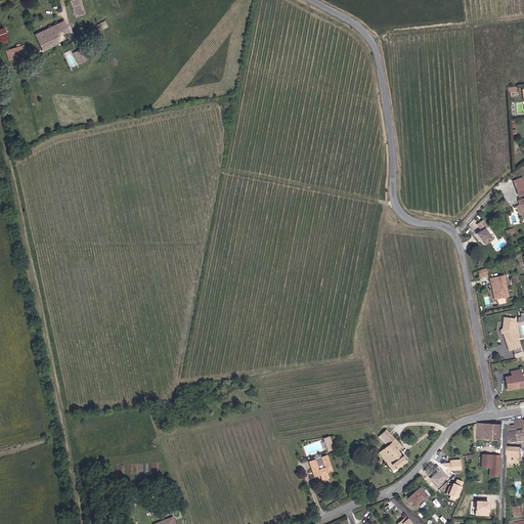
[(64,33),(61,26),(33,39),(39,53),(62,43),(59,36),(64,33)]
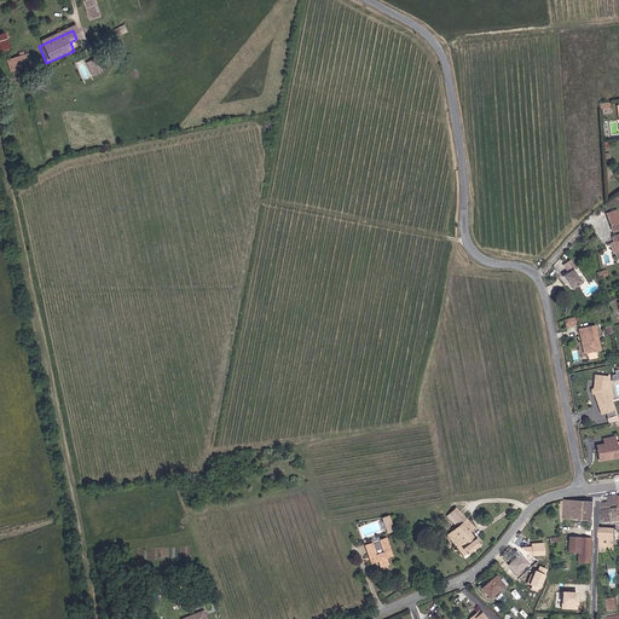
[(7,74),(30,69),(28,57),(5,62),(7,74)]
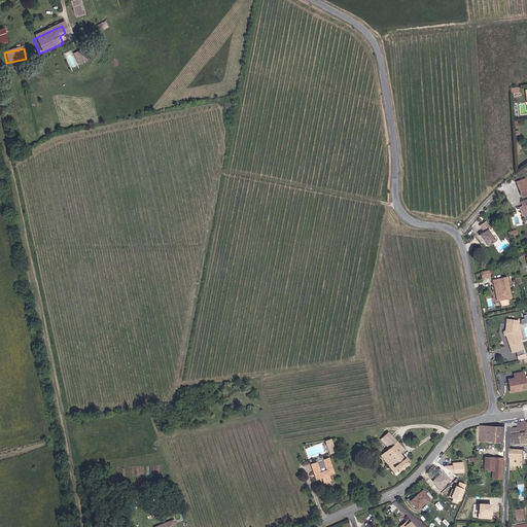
[(88,63),(82,53),(77,55),(77,54),(72,57),(77,68),(83,66),(82,65),(88,63)]
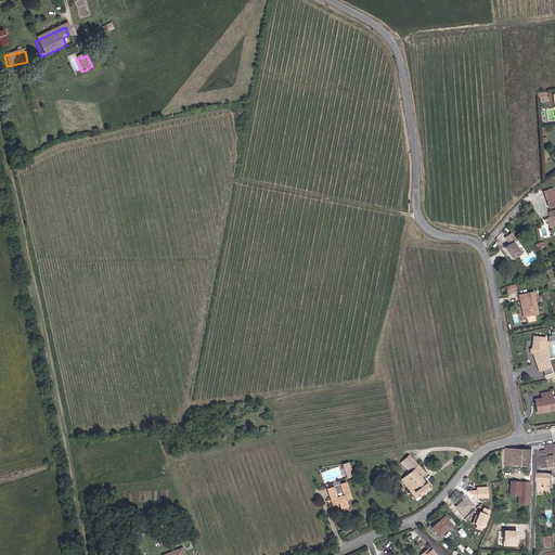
[(554,206),(554,189),(554,188),(544,192),(550,208),(554,206)]
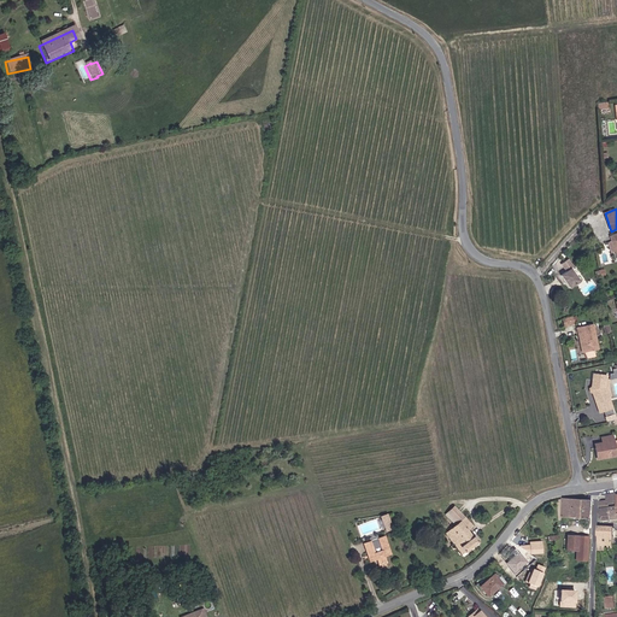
[(575,266),(570,259),(562,265),(566,272),(563,275),(573,289),(581,282),(573,269),(575,266)]
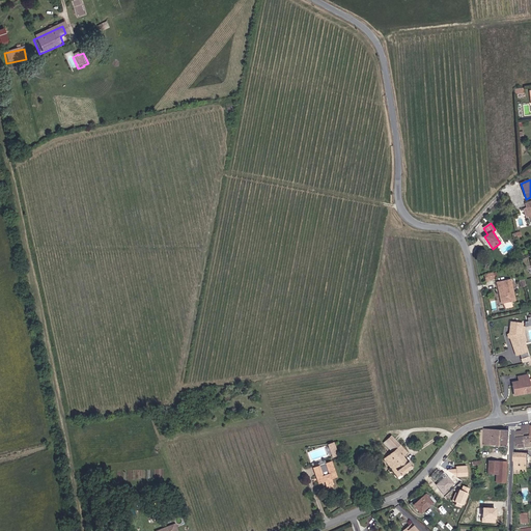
[(497,272),(484,274),(485,280),(498,278),(497,272)]
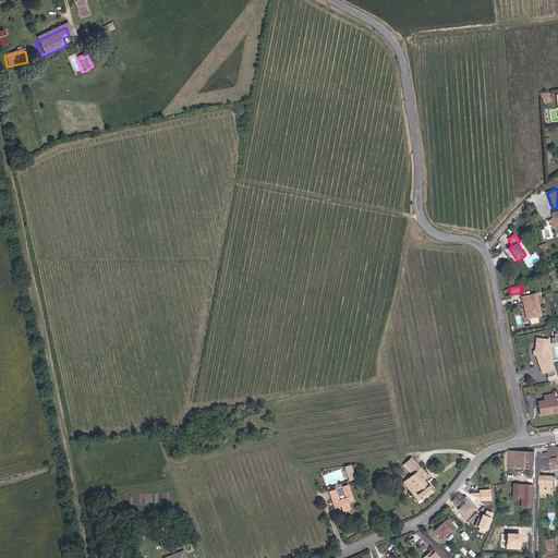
[(538,293),(523,296),(528,318),(543,316),(538,293)]
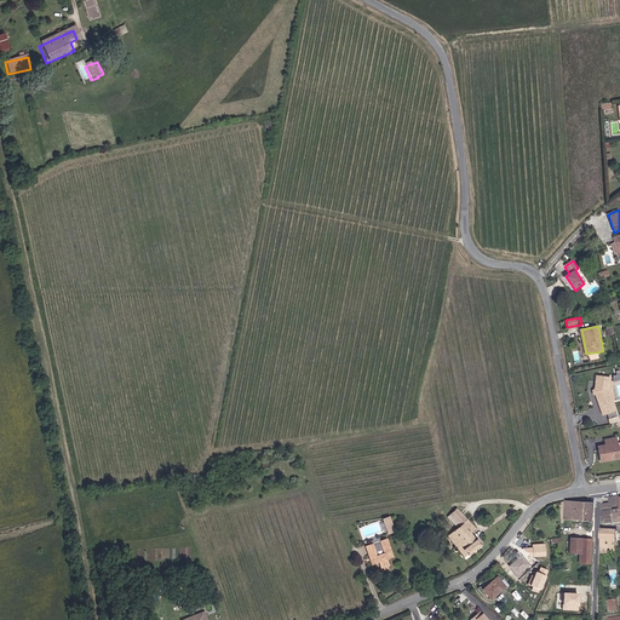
[(612,378),(597,375),(593,391),(603,415),(619,411),(612,392),(612,378)]
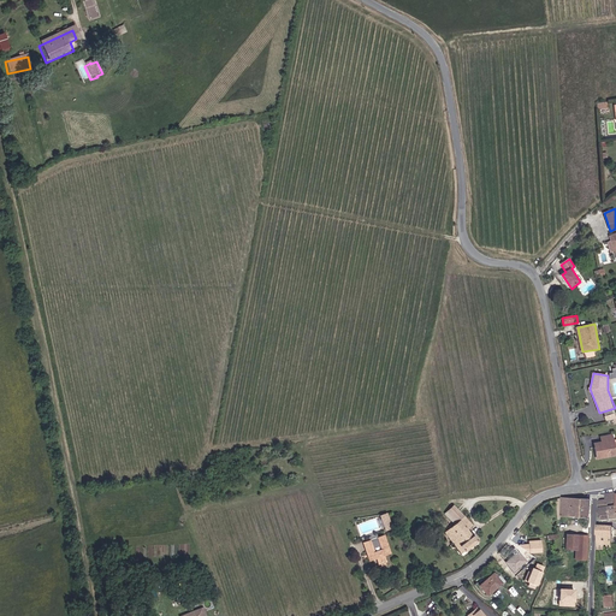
[(600,442),(594,443),(597,460),(615,455),(615,443),(614,434),(600,437),(600,442)]
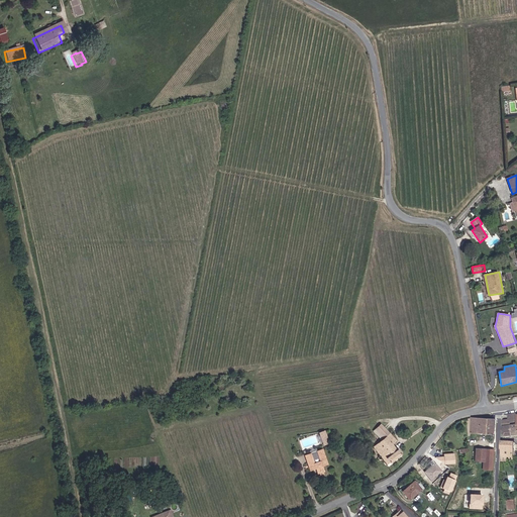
[(509,420),(504,421),(505,438),(516,436),(516,413),(509,415),(509,420)]
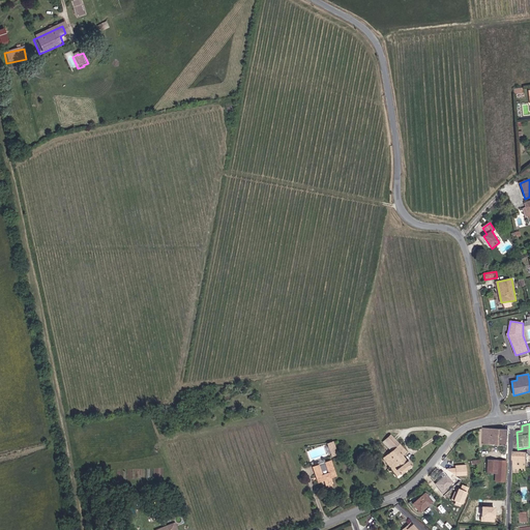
[(509,429),(483,428),(483,444),(509,444),(509,429)]
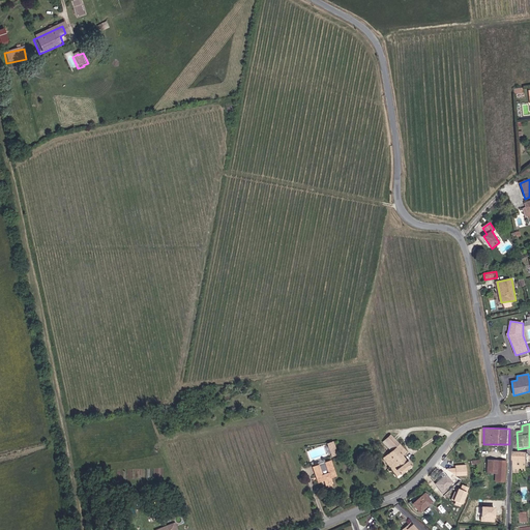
[(392,434),(384,440),(392,450),(383,459),(398,476),(412,465),(403,455),(408,451),(392,434)]
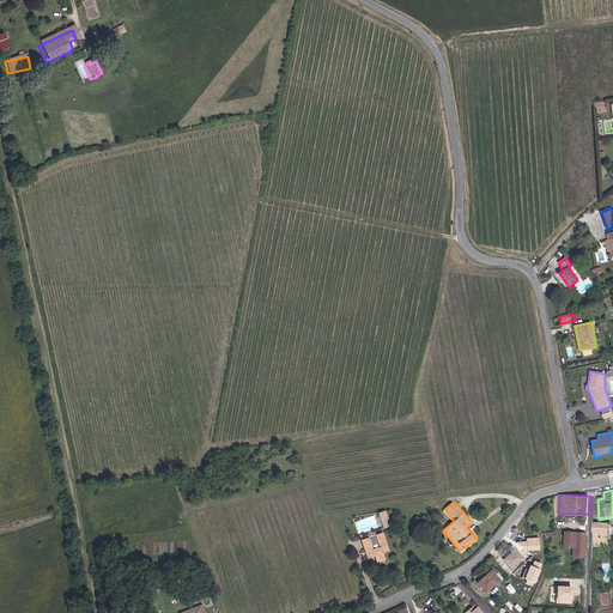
[(386,510),(380,513),(384,528),(392,525),(386,510)]
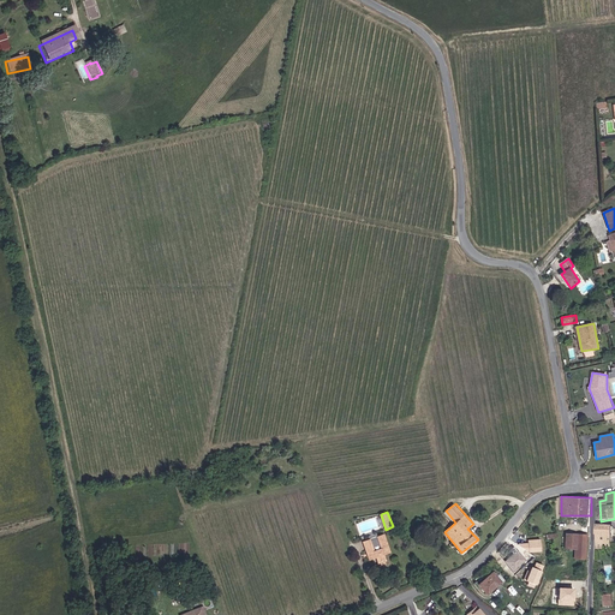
[(614,526),(599,525),(598,544),(613,544),(614,526)]
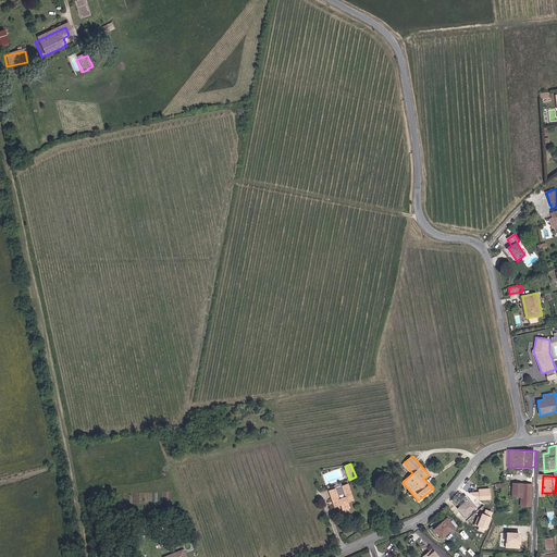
[(532,483),(512,482),(512,496),(521,497),(520,505),(531,506),(532,483)]
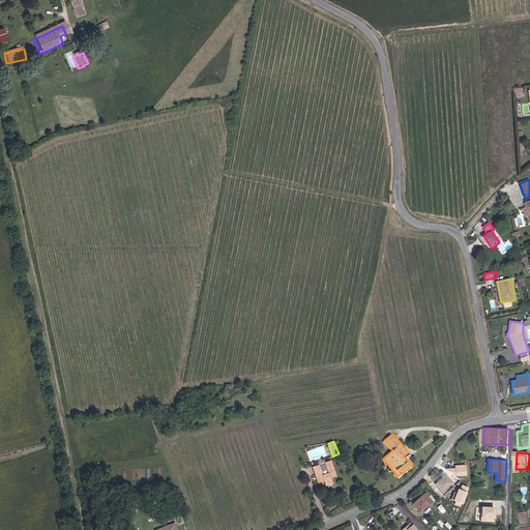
[(320,464),(313,467),(319,481),(324,480),(326,487),(333,484),(331,478),(337,476),(331,461),(325,463),(328,473),(323,474),(320,464)]
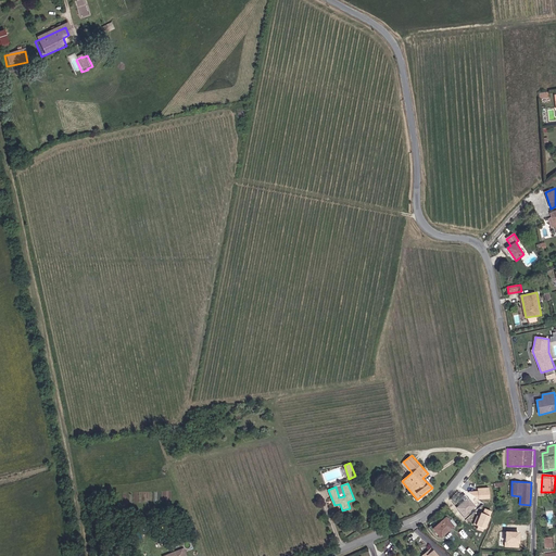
[(476,505),(468,496),(456,506),(465,516),(476,505)]
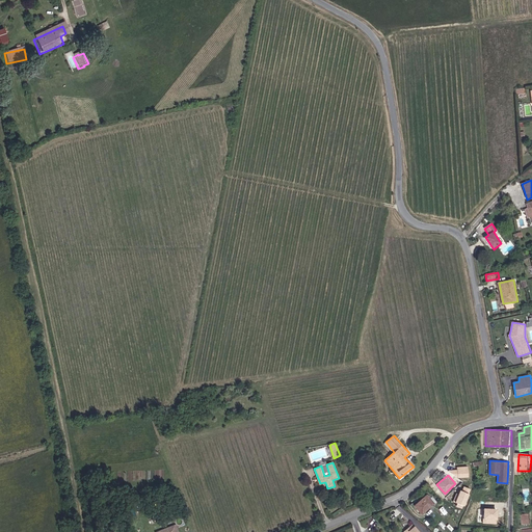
[(427,494),(415,505),(422,514),(434,503),(427,494)]
